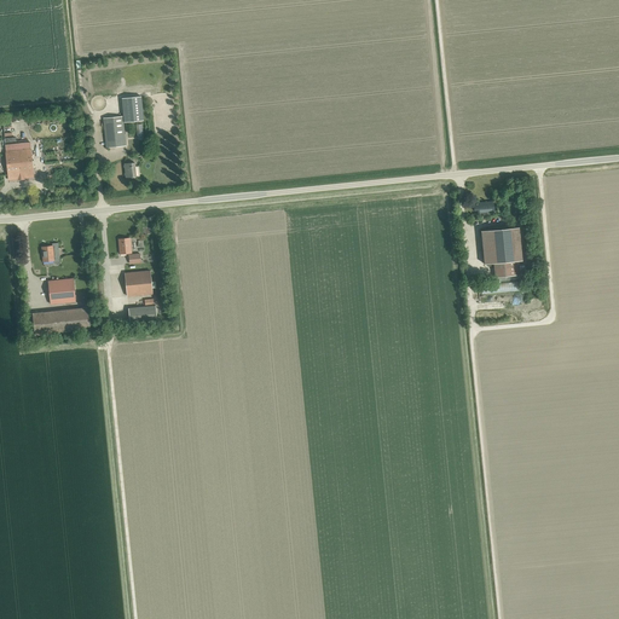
[(123,122),(144,120),(142,96),(122,98),(123,116),(104,119),(106,148),(126,145),(123,122)]
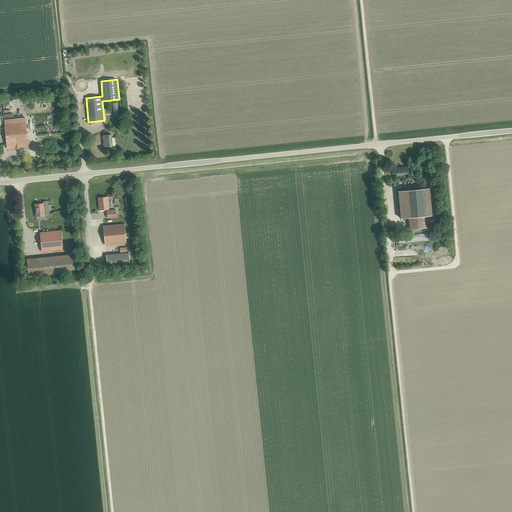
[(4,122),(6,145),(7,148),(15,147),(15,149),(19,148),(19,146),(23,146),(23,143),(27,143),(25,120),(4,122)]
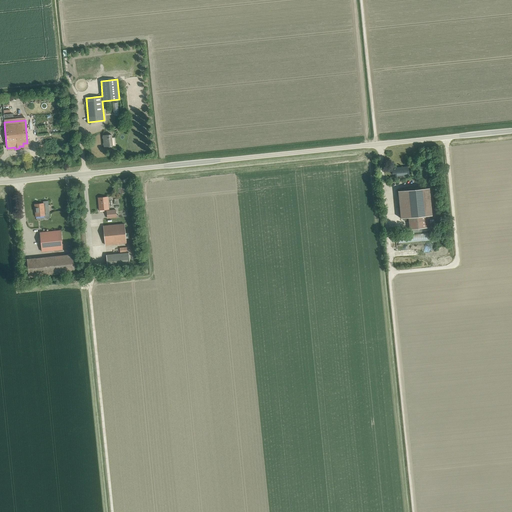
[(104,147),(112,146),(111,134),(103,135),(104,147)]
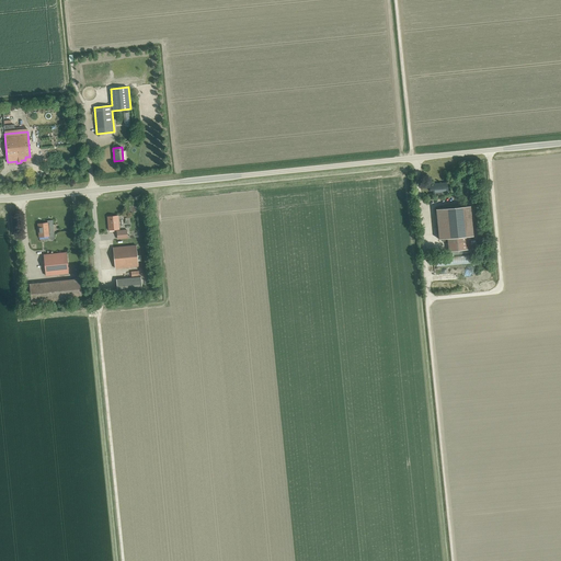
[(433,193),(448,192),(447,183),(432,184),(428,185),(430,191),(433,190),(433,193)]
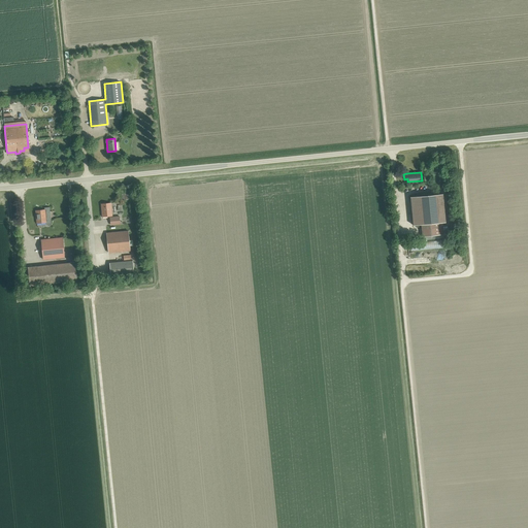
[(422,236),(443,234),(442,222),(444,222),(441,194),(410,197),(410,202),(415,202),(417,225),(421,224),(422,236)]
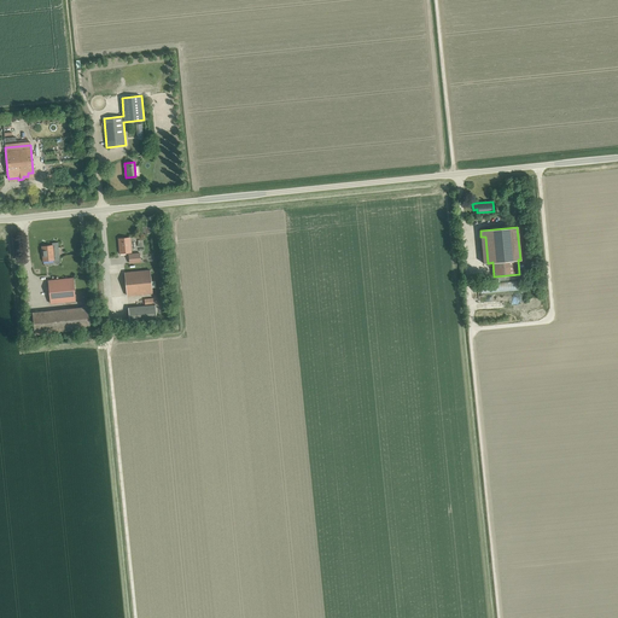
[(120,254),(130,252),(129,238),(118,239),(120,254)]
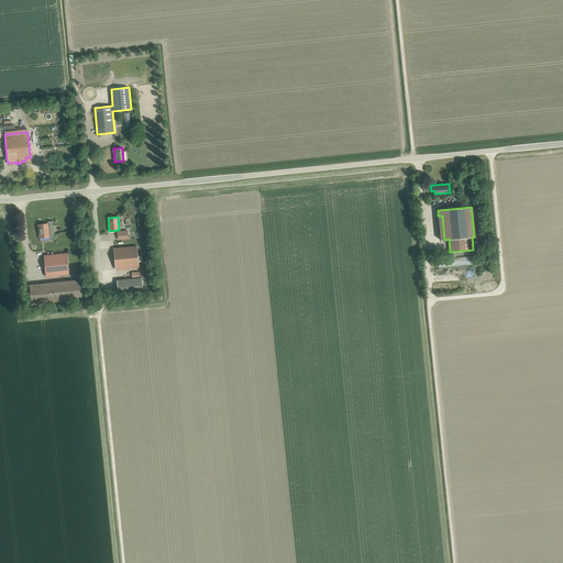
[(52,221),(47,221),(47,223),(37,224),(40,238),(48,238),(48,239),(54,239),(52,221)]
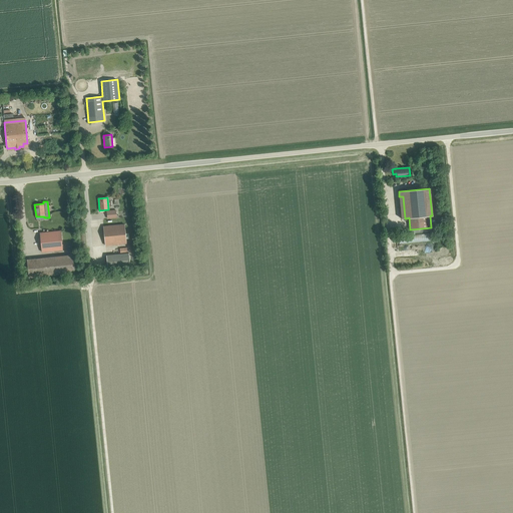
[(115,210),(106,211),(107,218),(116,217),(115,210)]
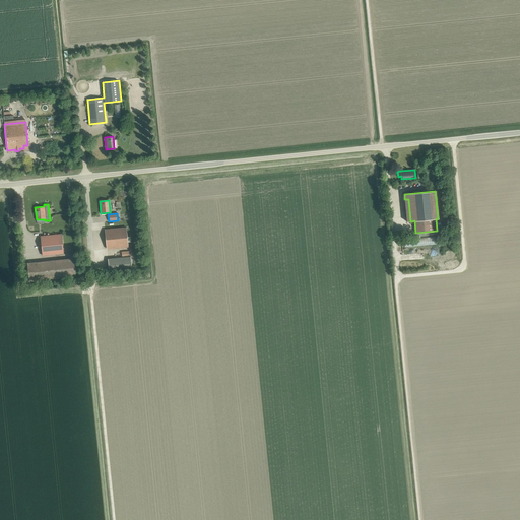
[(107,249),(128,247),(126,228),(105,230),(107,249)]
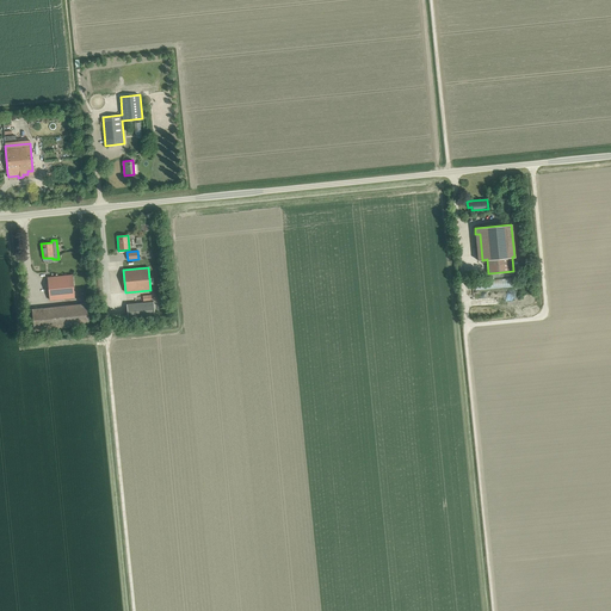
[(72,275),(48,277),(50,300),(74,297),(72,275)]
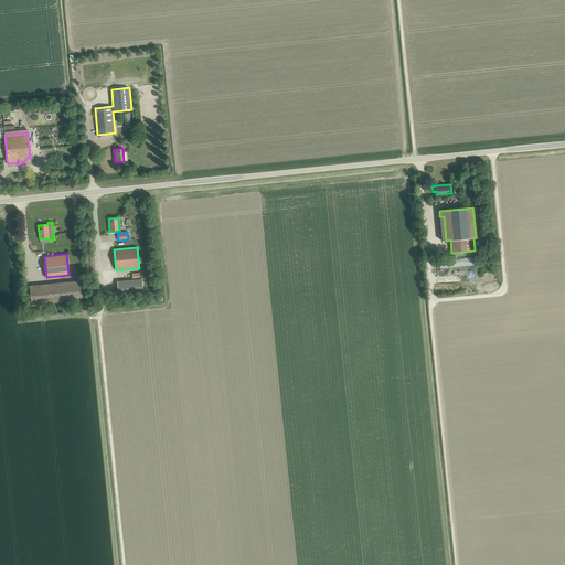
[(118,295),(144,292),(141,279),(117,281),(118,295)]
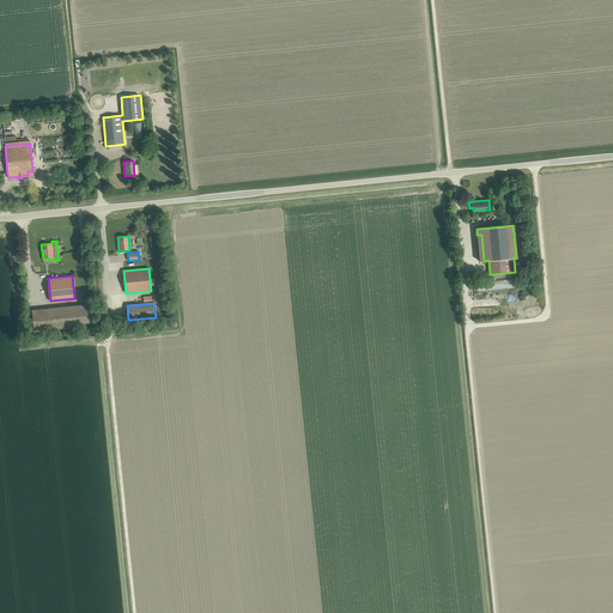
[(35,332),(89,326),(86,304),(32,310),(35,332)]
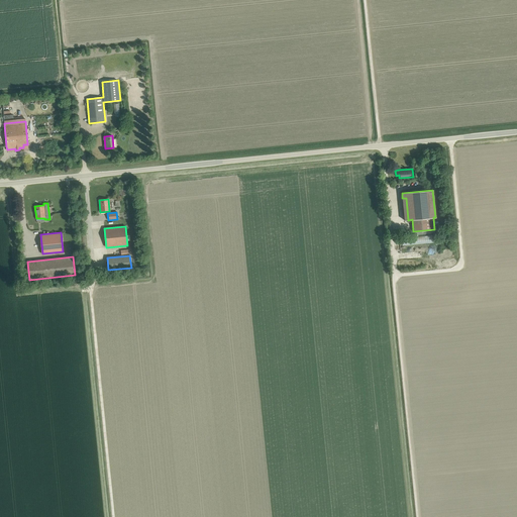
All buildings are outlined.
